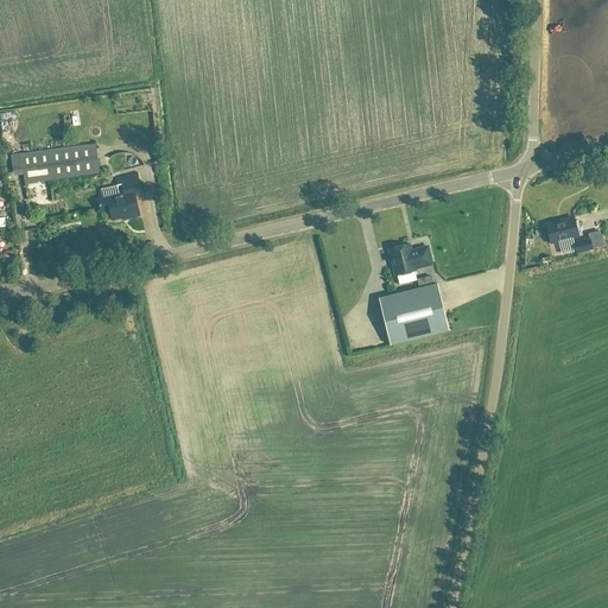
[(25,182),(100,172),(96,144),(12,154),(13,169),(24,168),(25,182)]
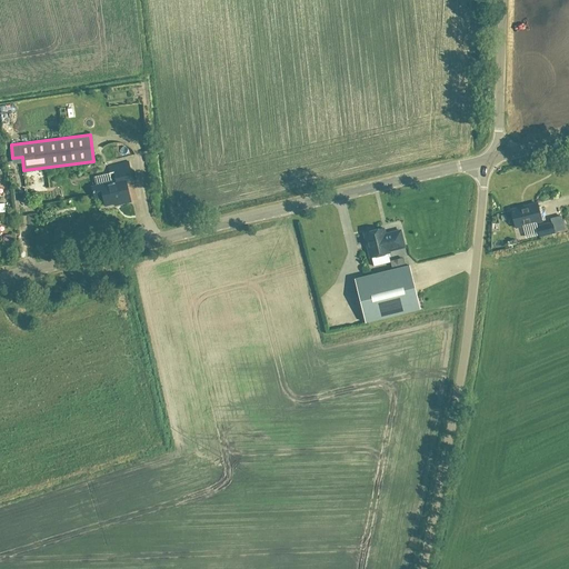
[(127,182),(133,180),(129,161),(108,167),(110,173),(111,182),(92,187),(95,198),(103,196),(106,206),(118,202),(119,205),(131,201),(127,182)]
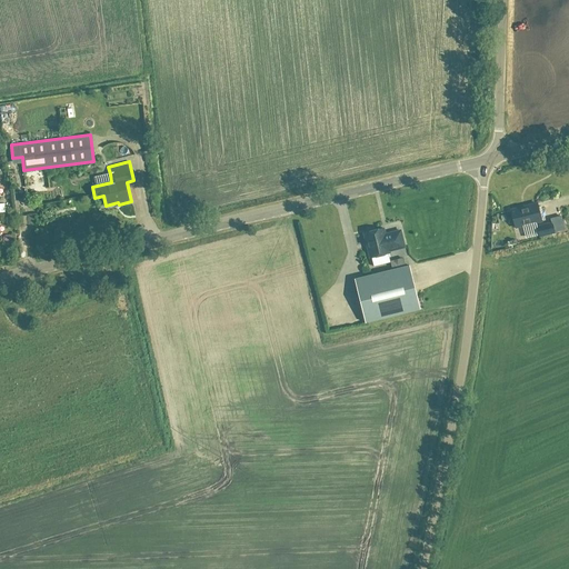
[(516,227),(542,220),(538,203),(511,210),(516,227)]
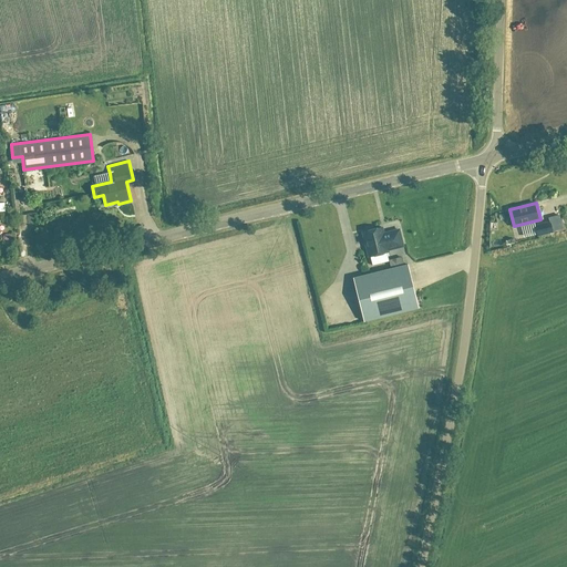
[(553,230),(550,224),(535,227),(537,235),(553,230)]
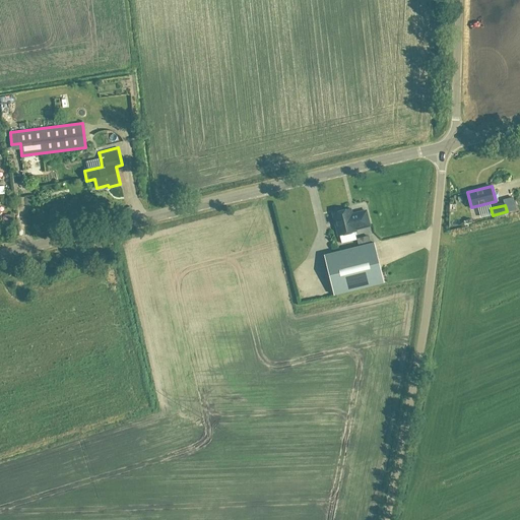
[(336,212),(333,212),(338,236),(356,232),(355,230),(370,225),(367,210),(352,214),(350,208),(343,210),(341,208),(336,209),(336,212)]
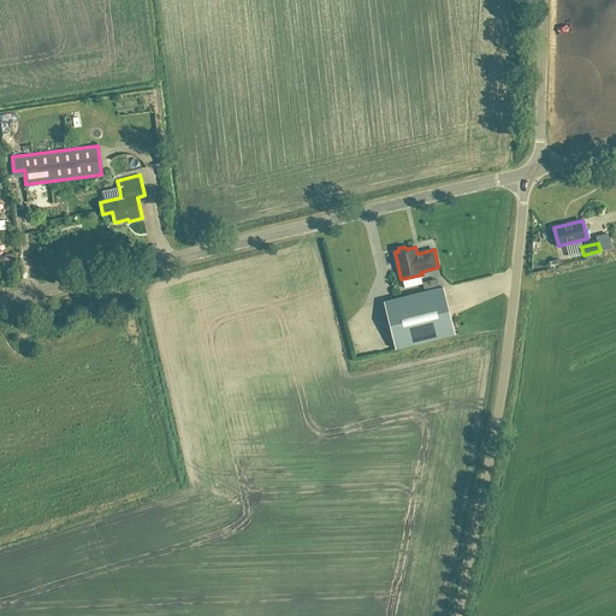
[(443,288),(384,302),(396,349),(455,335),(443,288)]
